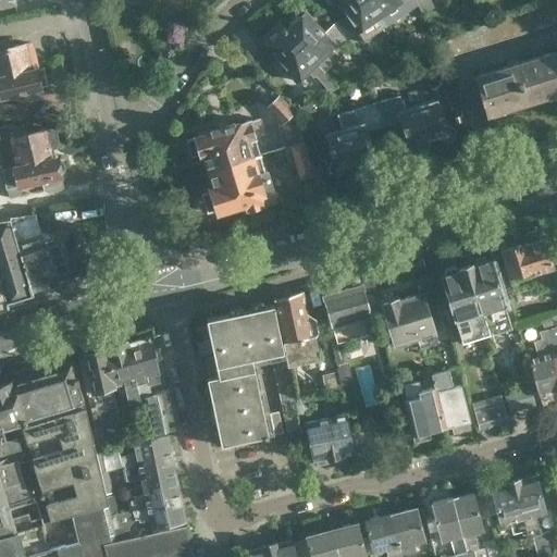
[(364,42),(385,27),(366,0),(335,0),(346,15),(334,23),(347,40),(357,32),(358,33),(364,42)]
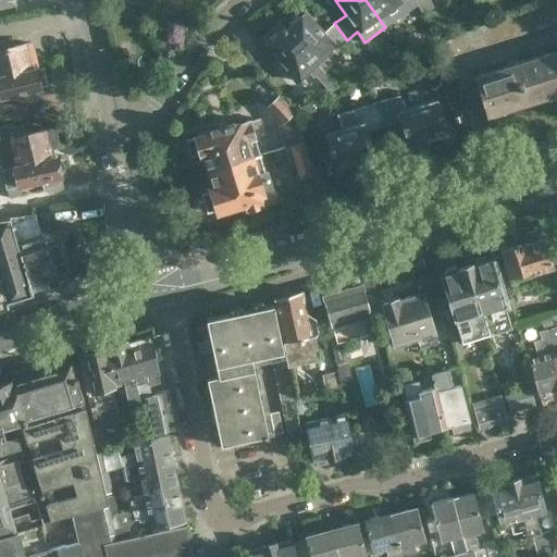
[(366,0),(385,27),(417,5),(413,0),(366,0)]
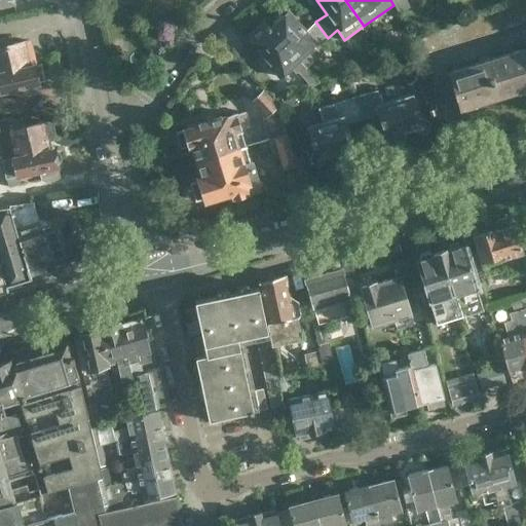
[(391,0),(399,12),(410,7),(406,0),(391,0)]
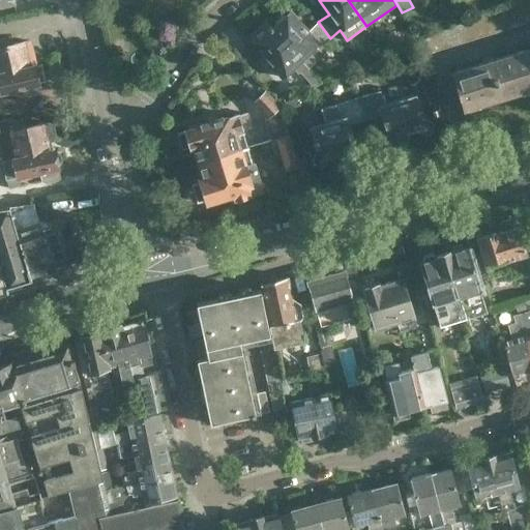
[(307,32),(290,11),(271,28),(299,60),(300,60),(308,69),(316,64),(316,58),(314,57),(322,49),(319,45),(328,36),(317,24),(307,32)]
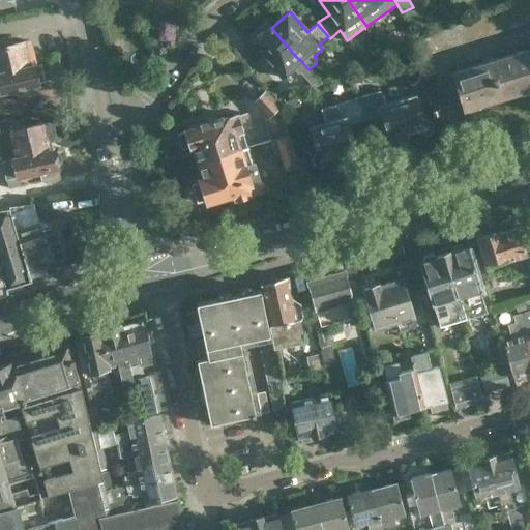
[(299,60),(271,28),(264,20),(245,36),(263,56),(259,61),(269,72),(273,68),(281,76),(292,67),(298,74),(300,72),(314,88),(321,84),(308,69),(300,60),(299,60)]
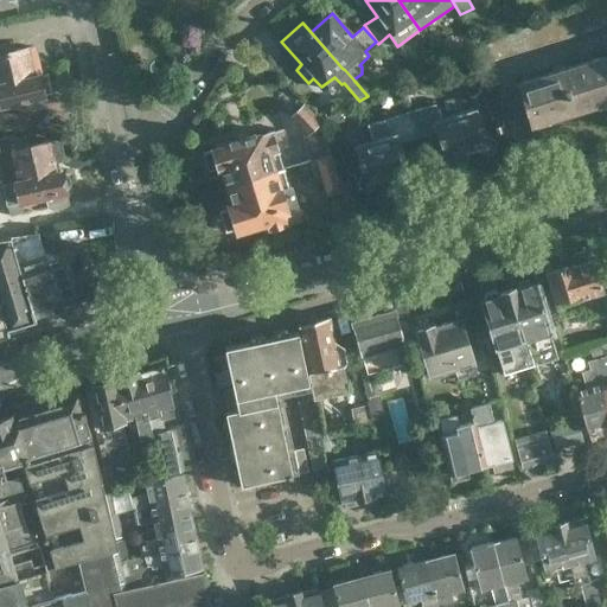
[(5,52),(2,43),(0,43),(0,104),(42,96),(42,93),(43,93),(48,87),(46,80),(38,74),(32,75),(31,69),(34,68),(37,61),(34,51),(29,48),(5,52)]
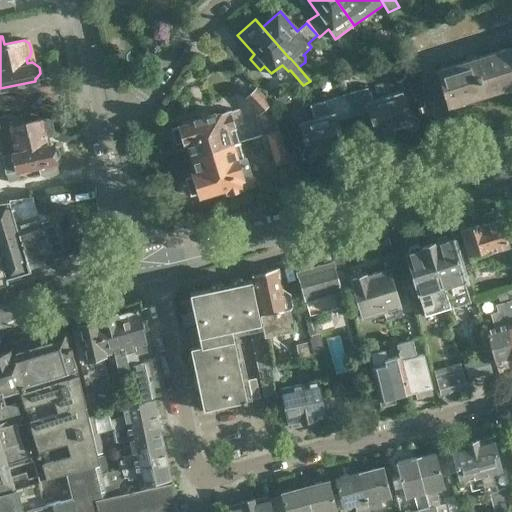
[(447,105),(468,99),(511,85),(511,46),(436,69),(447,105)]
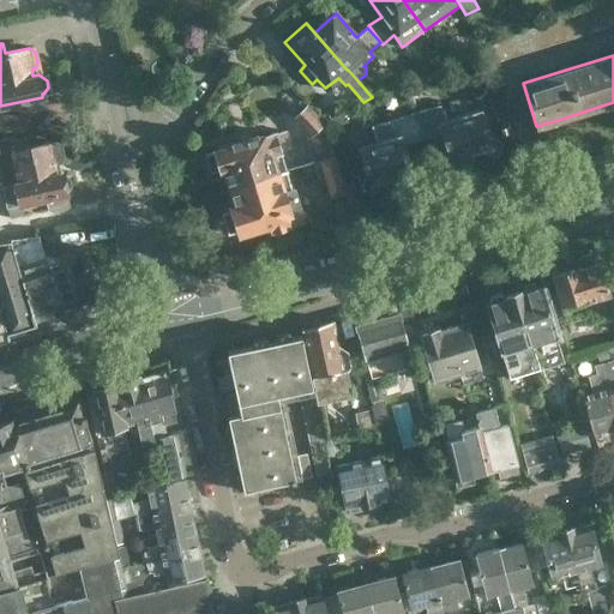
[(307,133),(321,120),(306,104),(293,118),(307,133)]
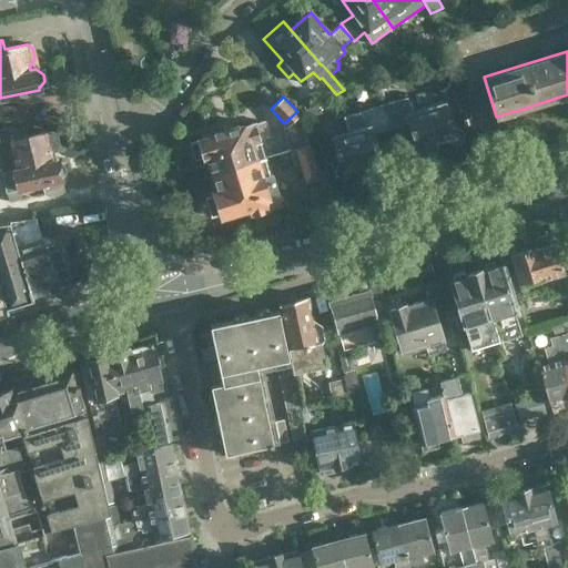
[(383,104),(391,129),(409,123),(416,148),(424,146),(425,149),(429,151),(433,150),(436,144),(436,142),(448,139),(449,142),(454,144),(460,142),(463,135),(462,131),(455,128),(452,129),(444,101),(411,111),(406,97),(383,104)]
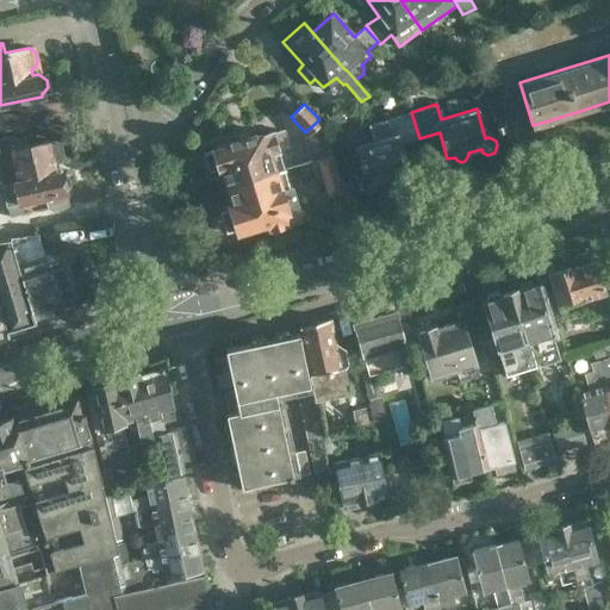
[(398,182),(399,174),(408,172),(399,144),(419,138),(411,112),(367,125),(372,141),(355,145),(365,176),(360,178),(358,182),(360,188),(367,193),(372,191),(375,185),(375,182),(387,179),(388,181),(392,184),(398,182)]
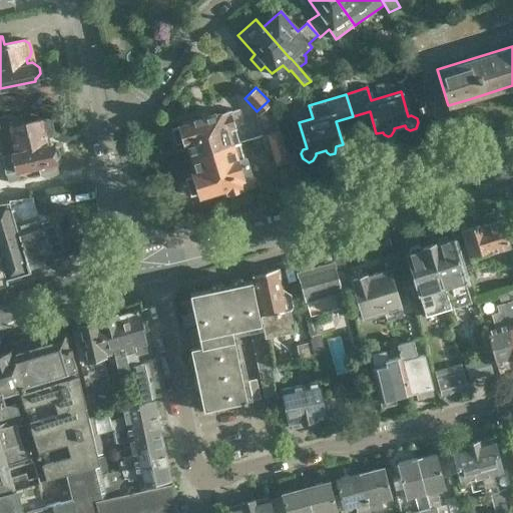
[(192,156),(239,142),(234,125),(241,123),(237,108),(214,115),(214,113),(208,115),(207,113),(199,115),(199,118),(194,119),(194,121),(193,121),(189,119),(184,121),(183,124),(180,125),(181,126),(170,129),(175,142),(184,139),(185,142),(188,141),(192,156)]
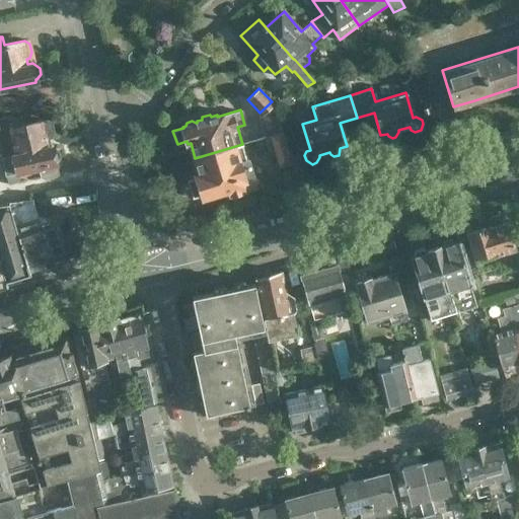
[(23,125),(21,117),(5,121),(4,118),(0,118),(0,153),(4,174),(15,172),(15,173),(38,168),(40,174),(44,178),(54,176),(55,171),(54,164),(57,163),(56,160),(58,160),(60,157),(58,148),(56,147),(53,147),(52,144),(49,145),(47,138),(51,137),(54,132),(52,123),(46,120),(23,125)]
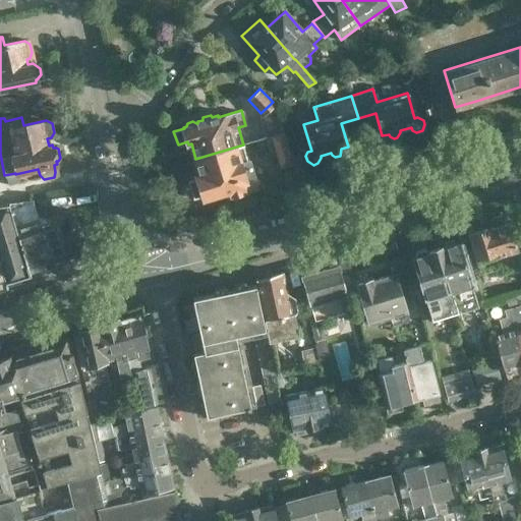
[(280,168),(293,164),(284,132),(267,137),(271,151),(275,150),(280,168)]
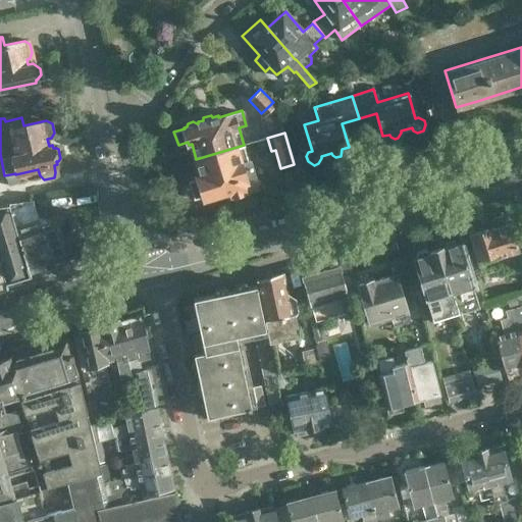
[(244,145),(196,159),(201,174),(198,175),(199,178),(190,181),(194,199),(205,196),(205,198),(230,192),(231,195),(245,191),(245,194),(258,190),(255,178),(256,178),(251,160),(241,163),(237,148),(244,146),(244,145)]
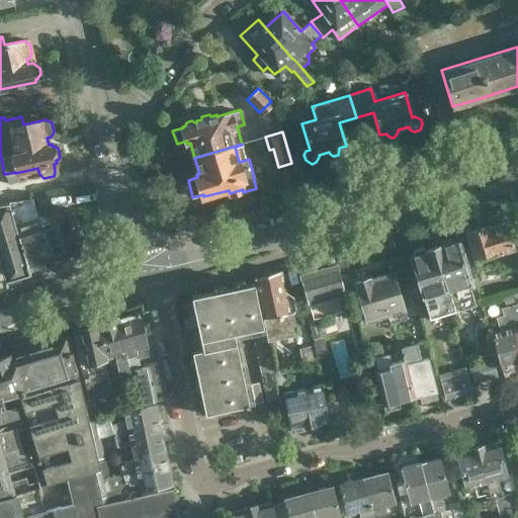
[(48,195),(32,197),(35,208),(50,204),(48,195)]
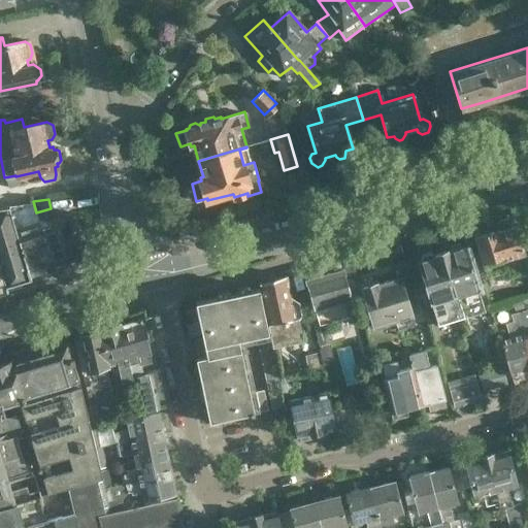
[(36,212),(33,201),(33,200),(9,205),(8,203),(0,204),(0,271),(4,284),(30,276),(17,230),(39,224),(36,212)]
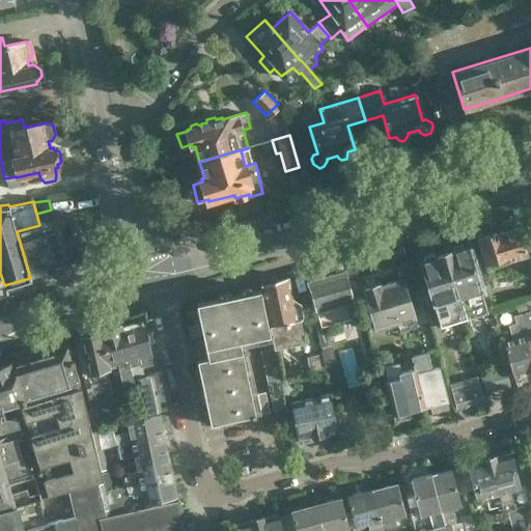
[(42,229),(53,272),(54,271),(54,269),(72,262),(73,262),(74,261),(75,260),(77,259),(78,257),(78,256),(78,255),(79,253),(79,252),(79,251),(77,246),(81,245),(72,214),(53,219),(55,224),(42,229)]
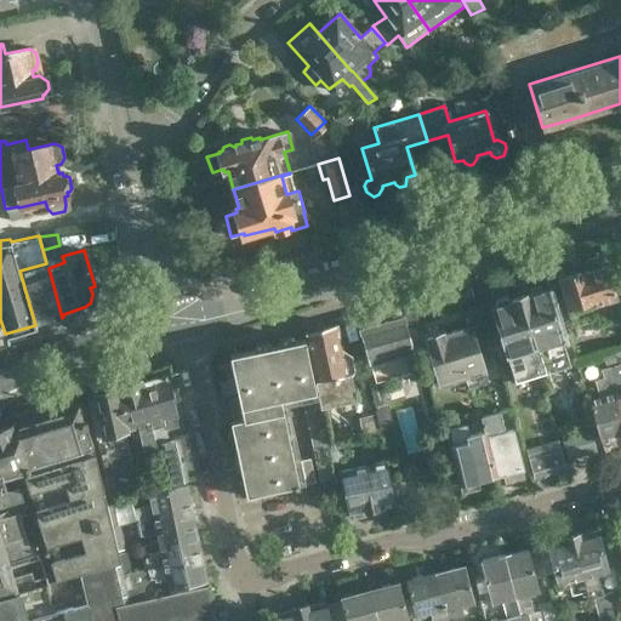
[(604,265),(602,257),(599,256),(588,260),(586,265),(588,271),(559,279),(573,322),(597,314),(600,322),(620,315),(620,301),(620,296),(616,297),(607,265),(604,265)]
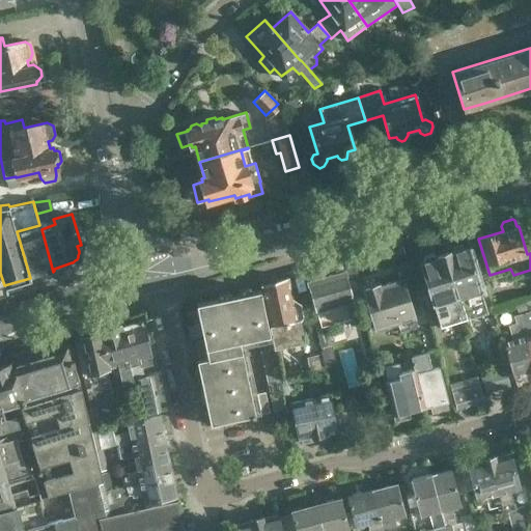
[(53,272),(42,229),(40,229),(39,225),(17,231),(30,278),(53,272)]
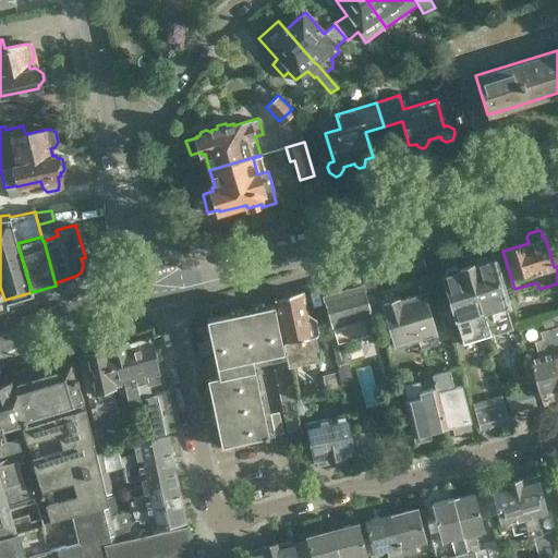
[(466,266),(488,336),(500,332),(496,316),(510,312),(508,303),(505,304),(492,261),(487,262),(487,259),(485,258),(476,261),(475,263),(476,265),(473,266),(472,264),(466,266)]
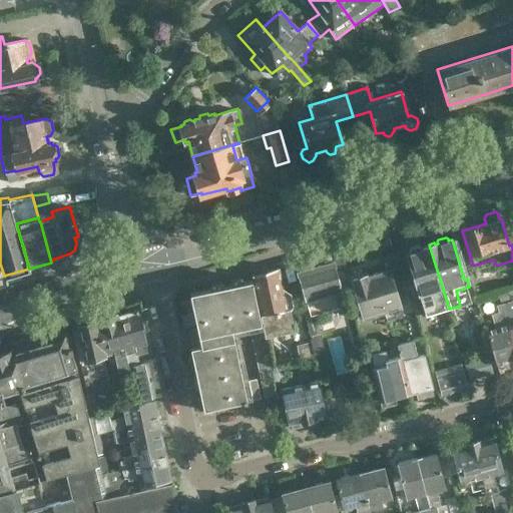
[(407,252),(426,316),(449,309),(429,244),(423,245),(423,247),(420,248),(420,247),(417,245),(411,247),(409,250),(410,251),(407,252)]
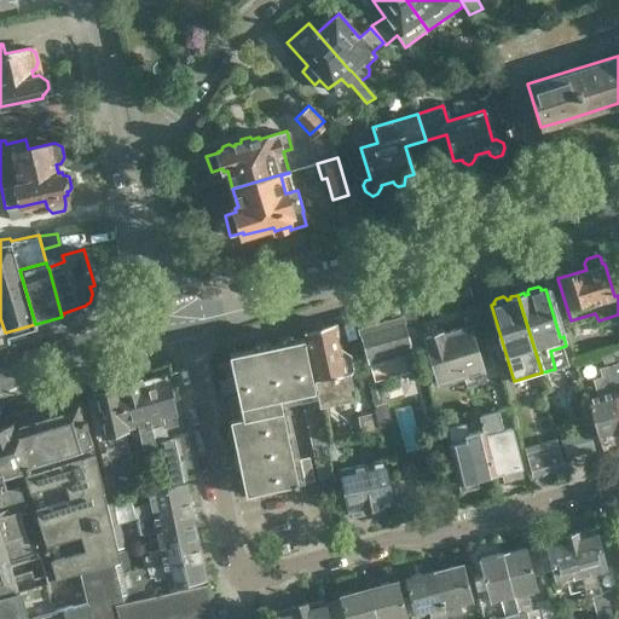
[(371,374),(401,365),(399,354),(412,351),(401,308),(358,320),(371,374)]
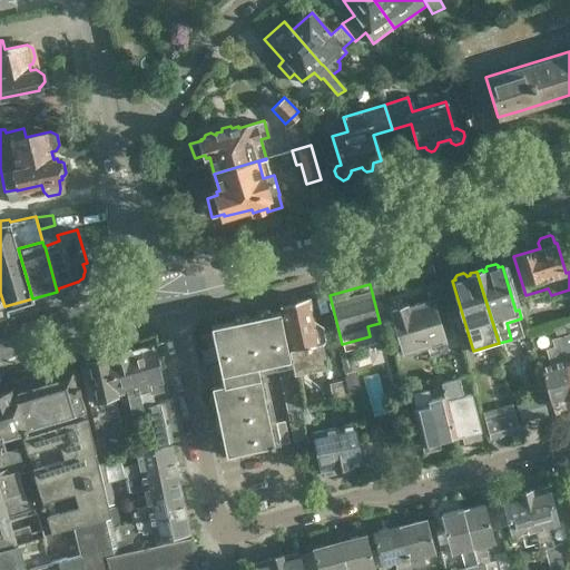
[(295,374),(327,367),(322,343),(325,337),(323,326),(320,323),(316,324),(310,296),(281,304),(283,313),(291,351),(295,374)]
